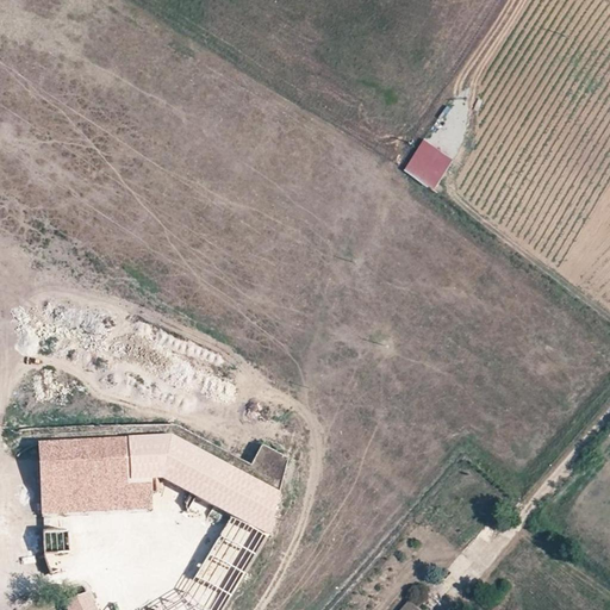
[(38,441),(41,481),(162,475),(193,492),(179,520),(215,539),(194,576),(230,595),(267,533),(279,491),(170,434),(38,441)]
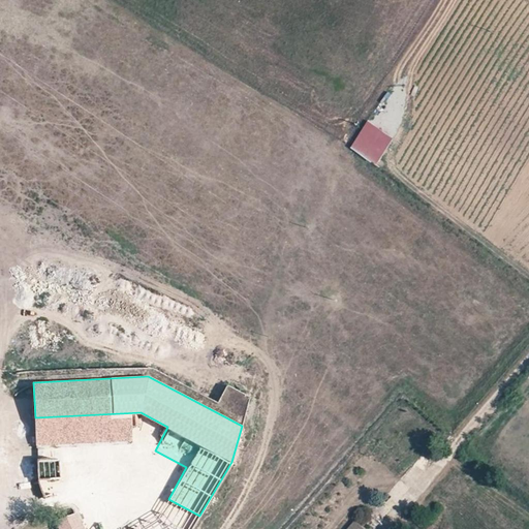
[(35,417),(36,443),(133,439),(132,423),(142,423),(141,412),(35,417)]
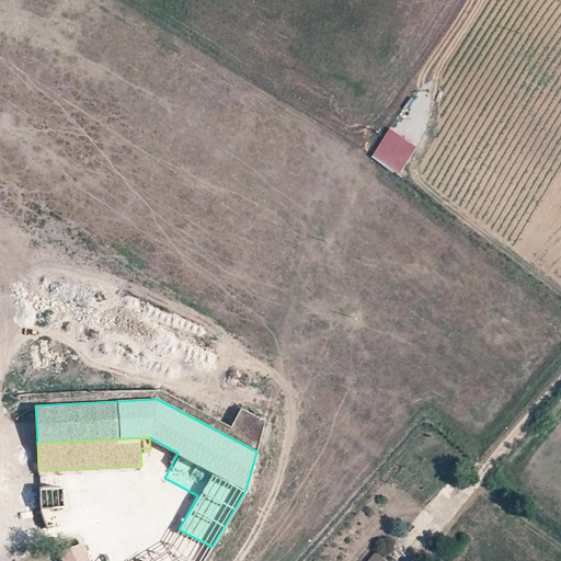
[(39,485),(41,506),(65,506),(138,501),(136,479),(39,485)]
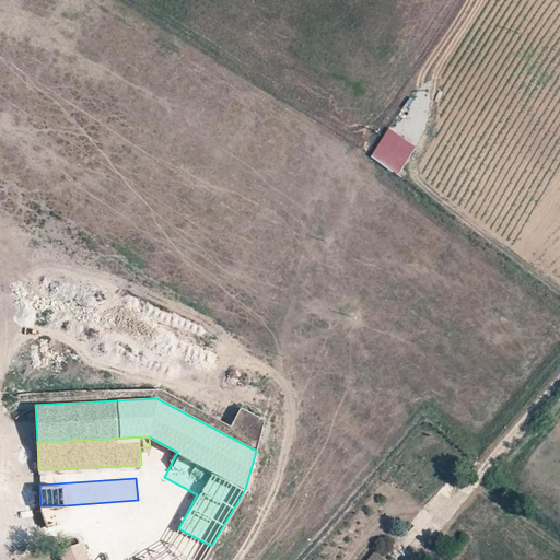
[(166,500),(173,489),(166,486),(161,497),(166,500)]
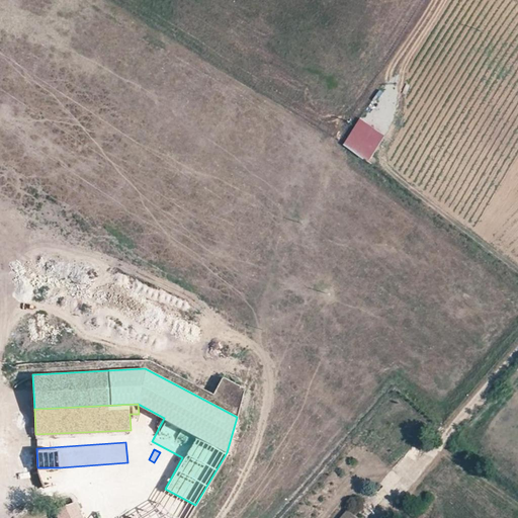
[(152,468),(165,475),(174,456),(161,450),(152,468)]
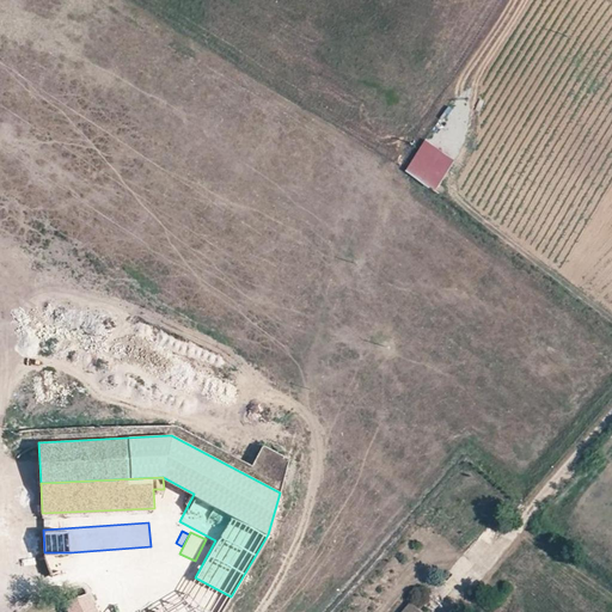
[(68,611),(99,611),(91,592),(65,603),(68,611)]
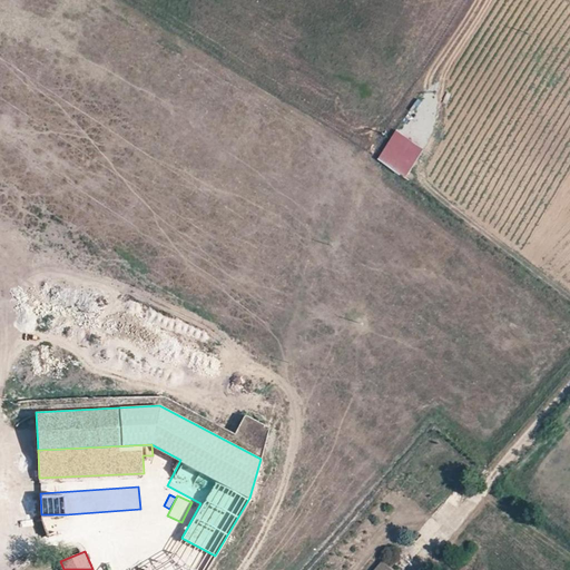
[(166,569),(160,560),(148,568),(149,569),(166,569)]
